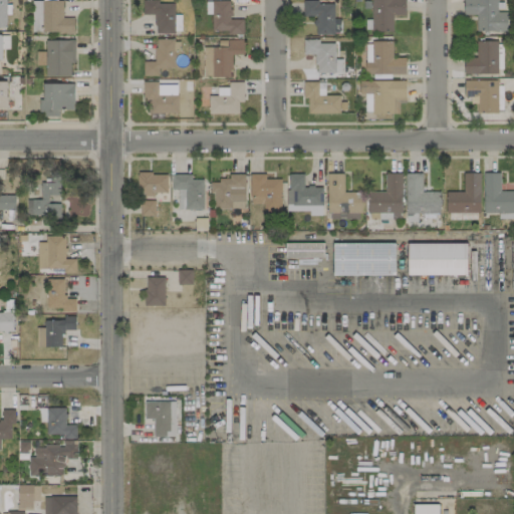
[(175,4),(158,3),(158,0),(142,0),(142,14),(155,14),(155,32),(174,33),(175,4)]
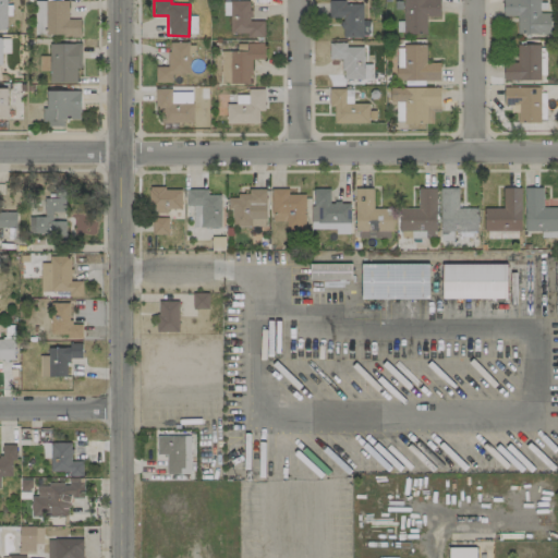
[(439,0),(402,0),(403,34),(426,34),(426,16),(440,15),(439,0)]
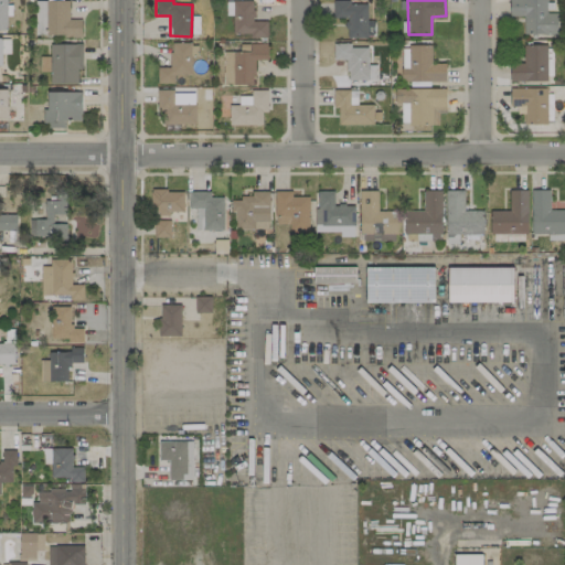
[(545,0),(509,0),(509,16),(523,16),(523,34),(556,34),(557,13),(545,12),(545,0)]
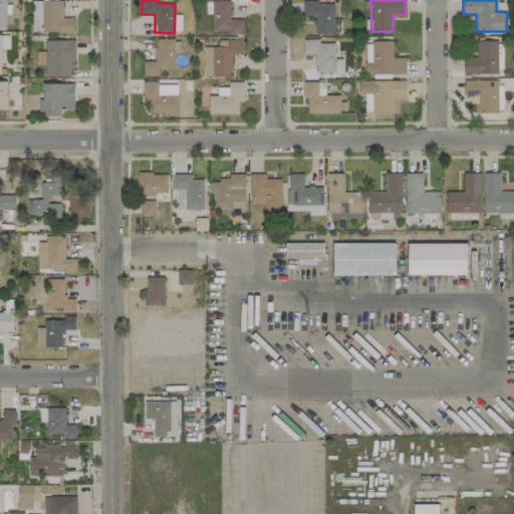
[(73,17),(62,18),(62,1),(41,2),(42,33),(74,32),(73,17)]
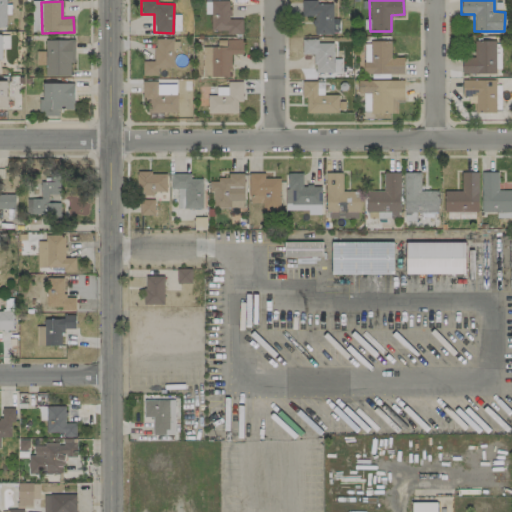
[(242,19),(229,19),(229,1),(204,1),(205,14),(210,14),(211,30),(227,30),(227,35),(242,34),(242,19)]
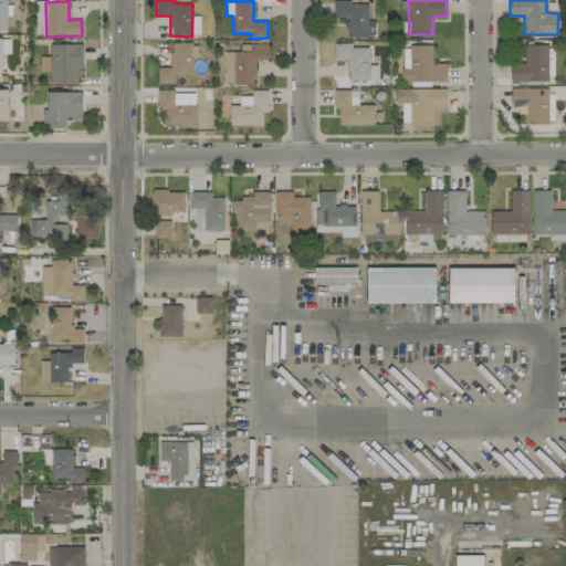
[(367,2),(334,2),(333,18),(346,18),(346,38),(367,38),(367,2)]
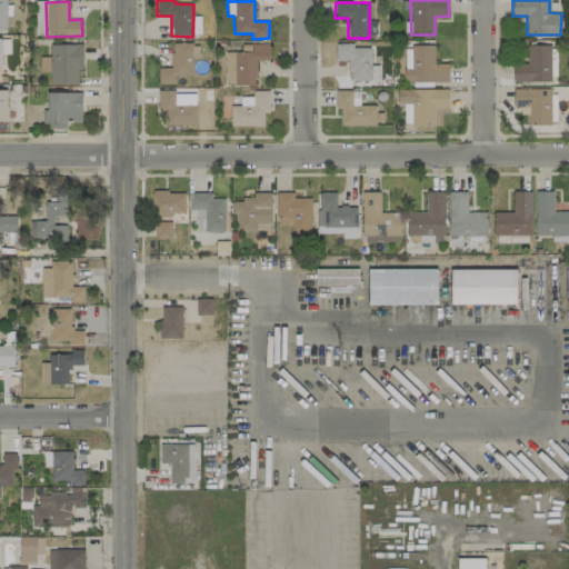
[(192,76),(192,42),(171,42),(171,68),(158,68),(158,83),(175,83),(176,76),(192,76)]
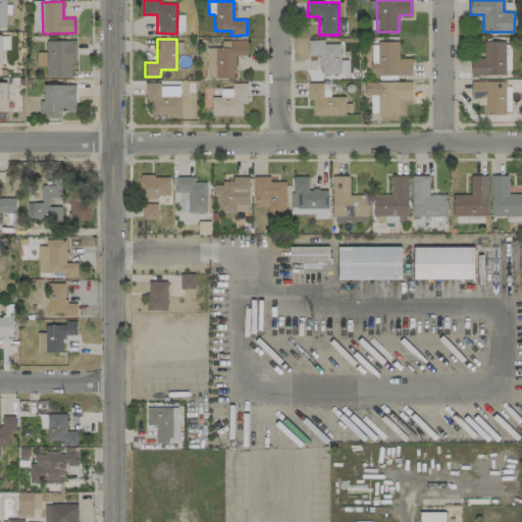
[(206,48),(206,79),(235,79),(235,55),(247,55),(247,41),(221,40),(221,48),(206,48)]
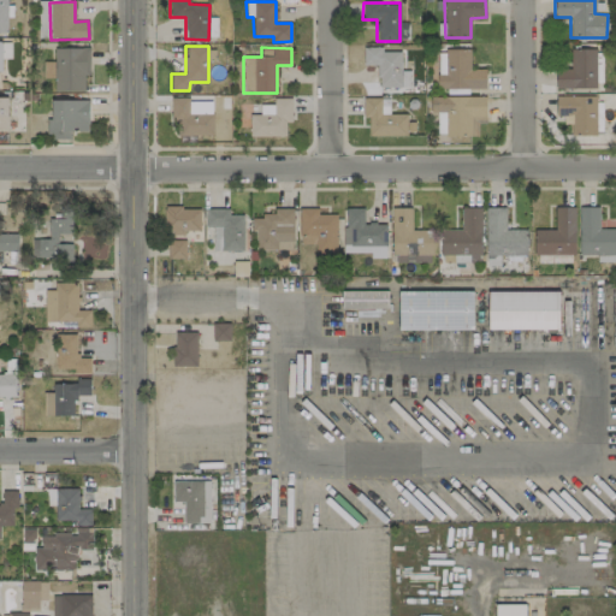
[(401,52),(380,52),(380,47),(363,47),(363,65),(378,65),(378,87),(410,87),(410,71),(401,71),(401,52)]
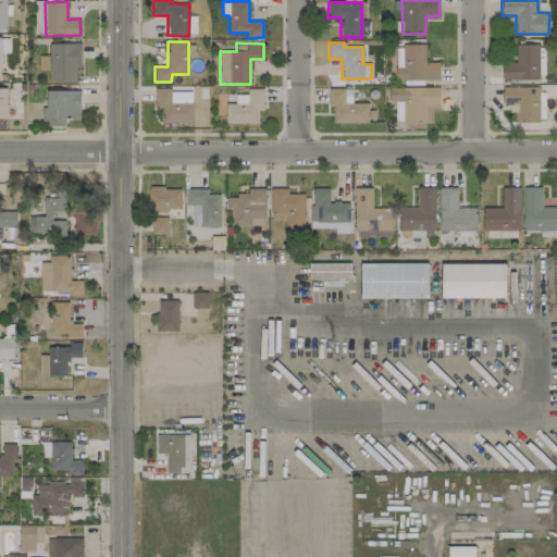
[(82,44),(49,44),(49,83),(76,83),(76,69),(81,69),(82,44)]
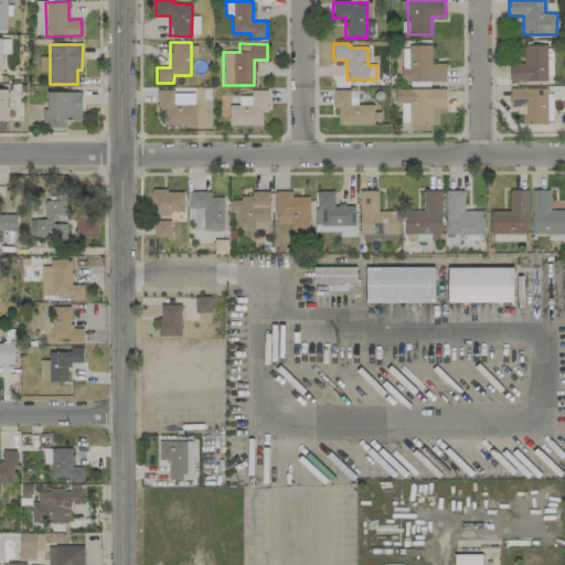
[(445,63),(432,63),(432,45),(408,45),(408,67),(401,68),(401,82),(446,81),(445,63)]
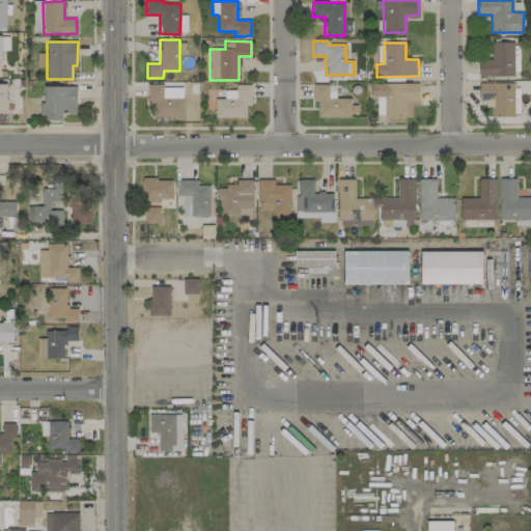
[(513,76),(513,43),(491,43),(491,59),(479,59),(479,77),(513,76)]
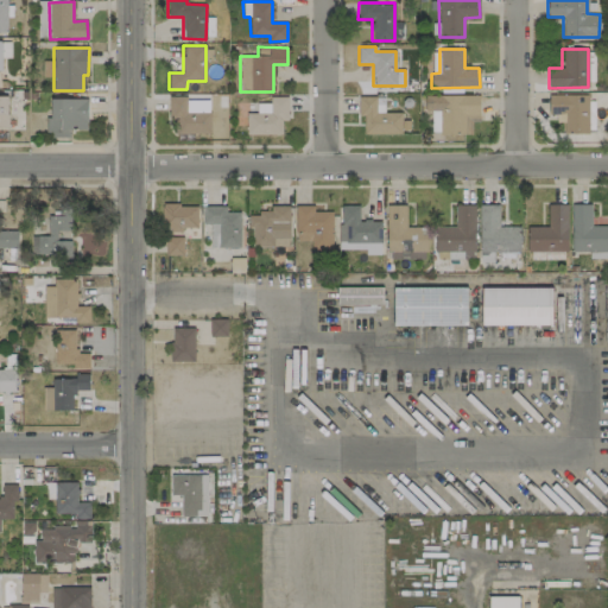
[(479,95),(425,96),(425,113),(432,112),(432,135),(472,134),(472,122),(480,122),(479,95)]
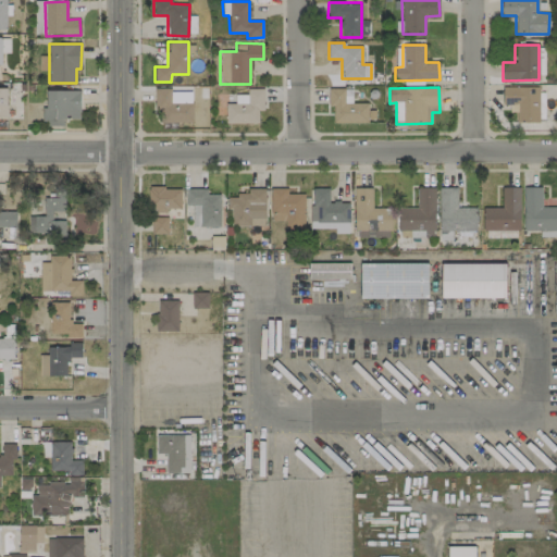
[(543,87),(502,87),(503,106),(516,104),(516,122),(543,122),(543,87)]
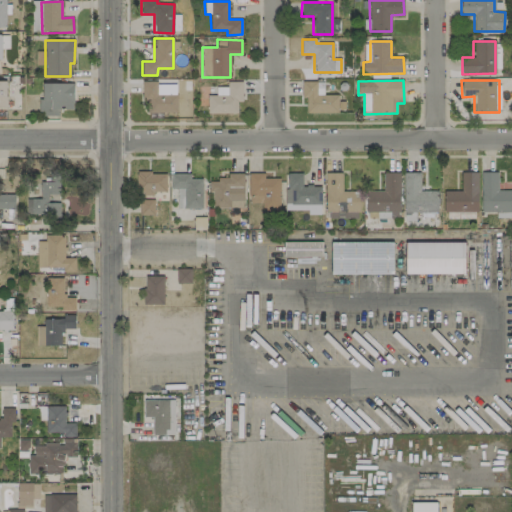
[(242,82),(227,82),(227,87),(216,87),(216,95),(207,95),(207,113),(237,114),(237,102),(242,102),(242,82)]
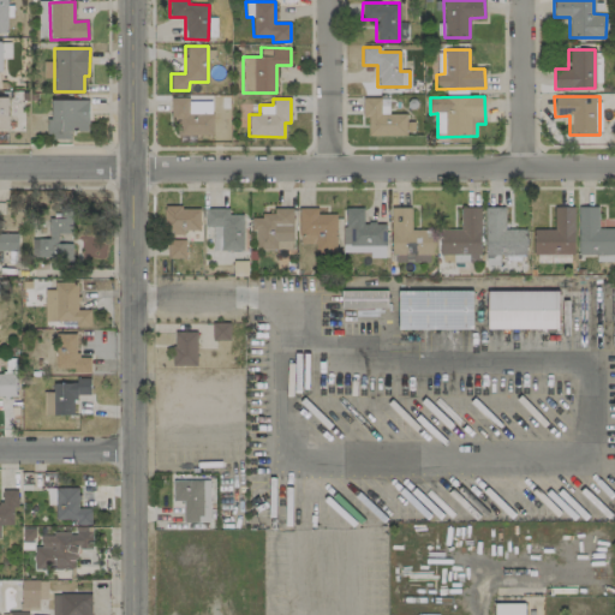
[(368,136),(406,136),(406,114),(388,114),(388,99),(363,99),(363,118),(368,118),(368,136)]
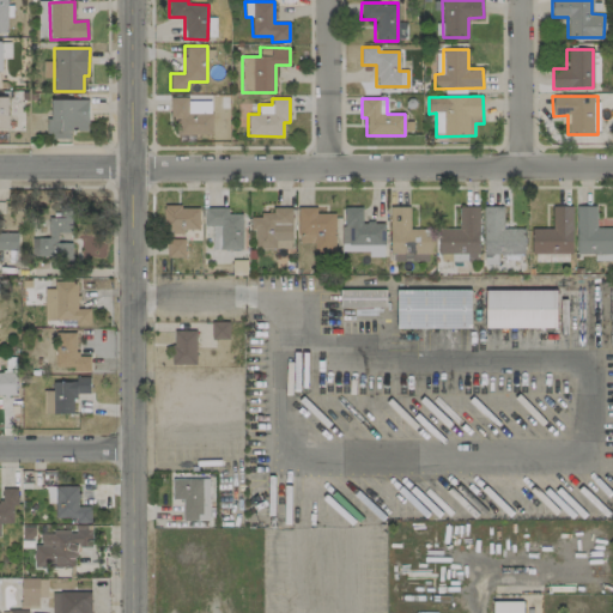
[(50,119),(47,119),(46,137),(72,138),(72,131),(87,131),(89,101),(52,99),(50,119)]
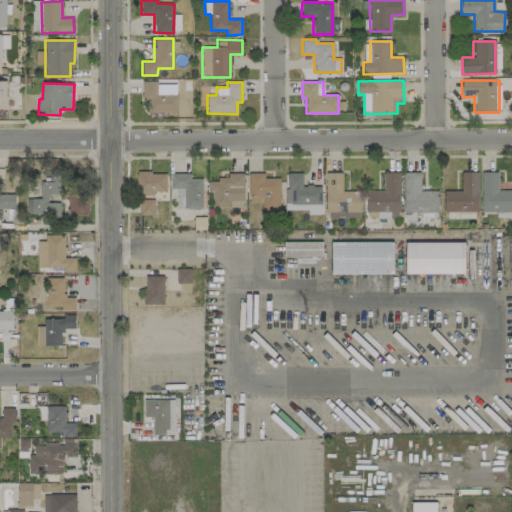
[(177,93),(162,93),(162,83),(142,83),(142,101),(148,101),(148,113),(177,113),(177,93)]
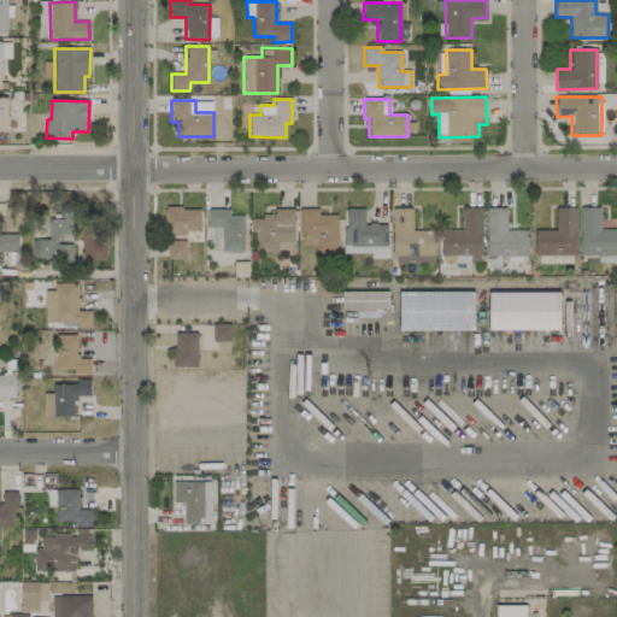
[(164,233),(200,233),(200,209),(164,207),(164,233)]
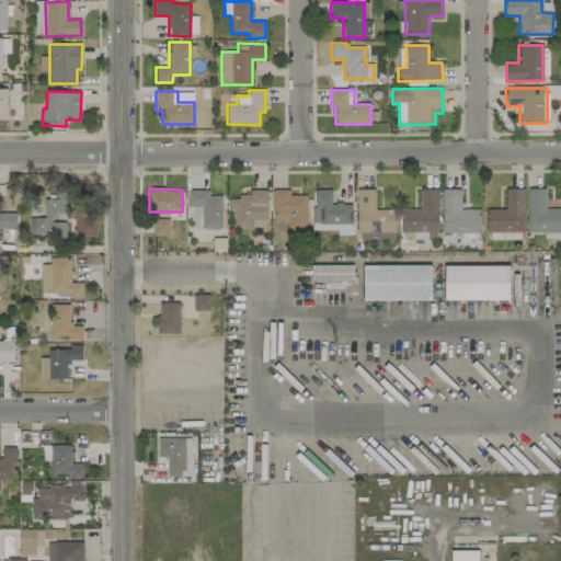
[(438,189),(420,189),(420,208),(401,208),(401,231),(427,232),(427,238),(437,238),(438,189)]
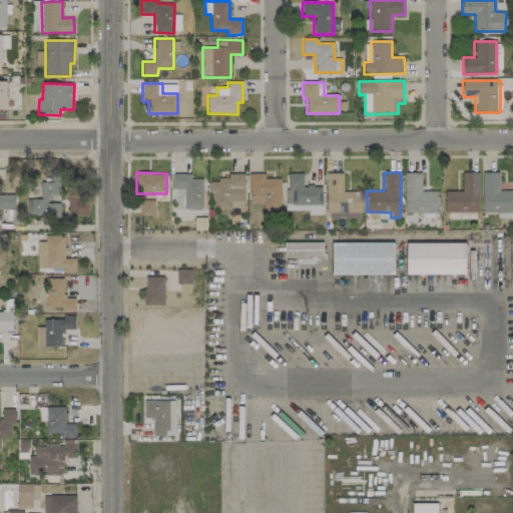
[(404,215),(413,215),(413,214),(438,214),(439,190),(421,190),(421,173),(405,172),(404,215)]
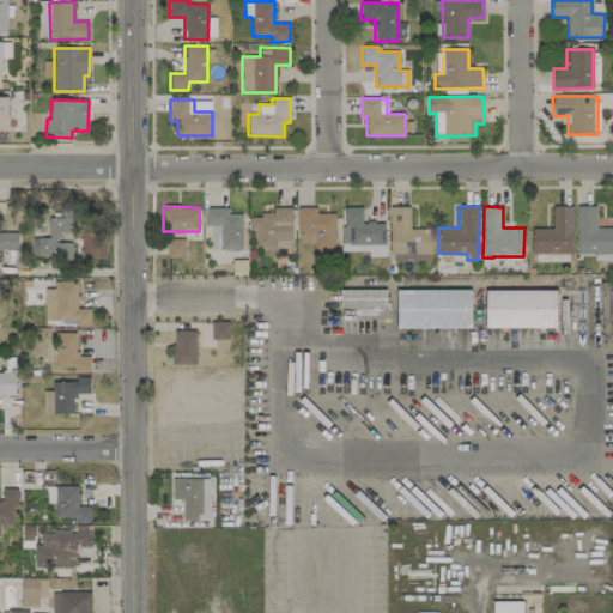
[(532,229),(532,253),(572,253),(572,206),(552,206),(552,229),(532,229)]
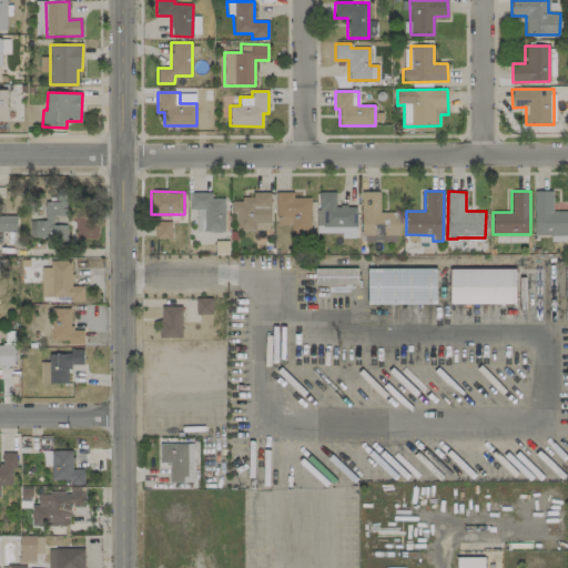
[(567,211),(553,212),(553,191),(534,191),(534,235),(567,234),(567,211)]
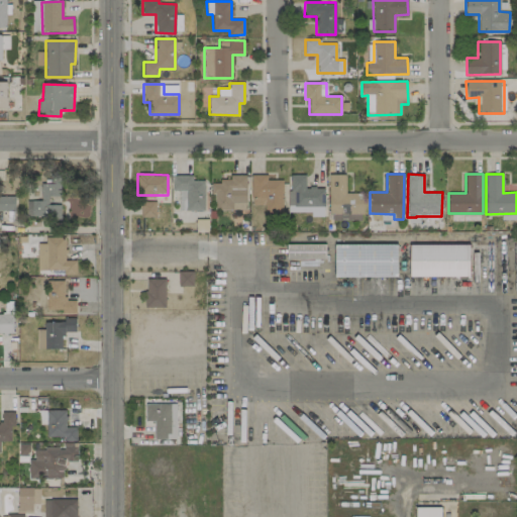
[(204,210),(204,181),(192,181),(192,175),(172,176),(173,191),(178,191),(179,211),(204,210)]
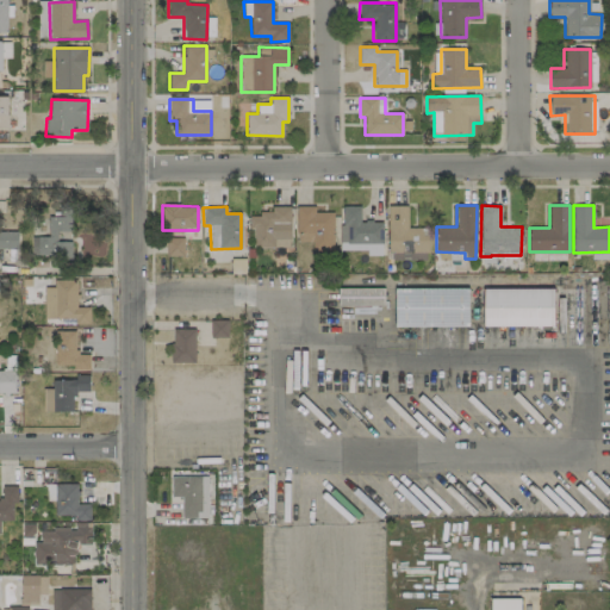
[(250,215),(251,249),(291,248),(290,206),(271,206),(271,213),(250,215)]
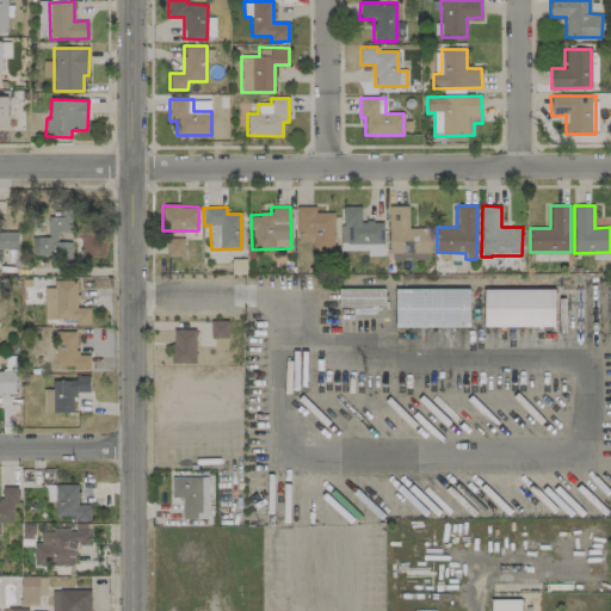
[(334,213),(315,213),(315,207),(297,207),(296,242),(313,244),(313,252),(334,252),(334,213)]
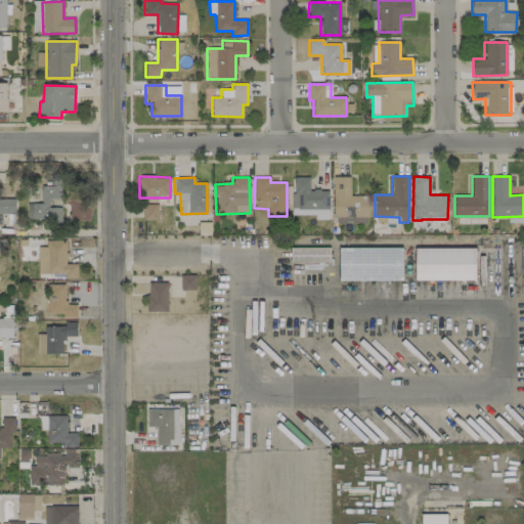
[(310,177),(294,177),(293,209),(329,210),(329,190),(309,190),(310,177)]
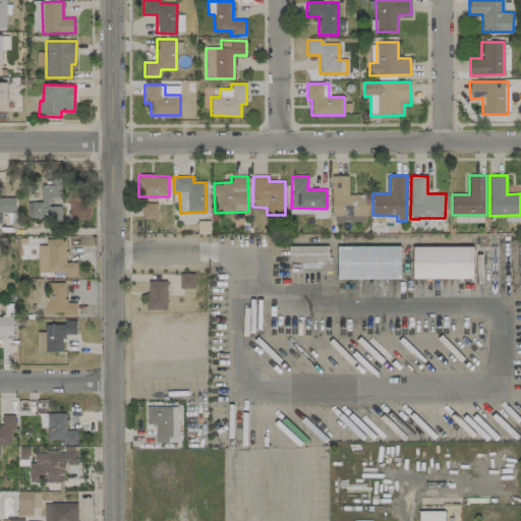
[(348,176),(331,176),(332,216),(365,215),(365,194),(348,194),(348,176)]
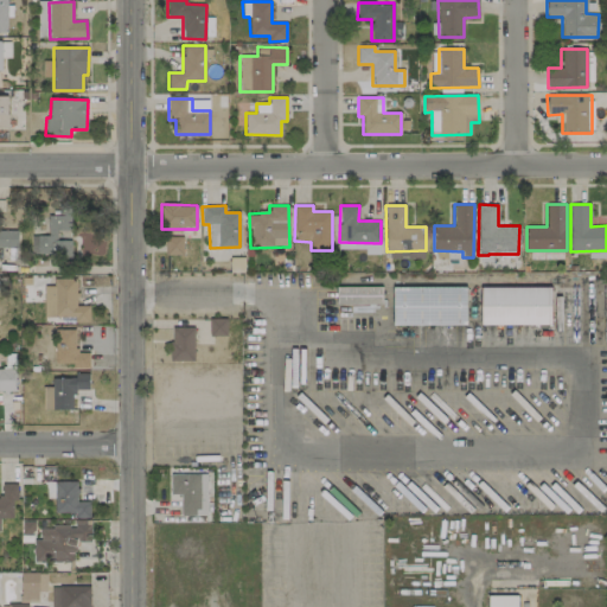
[(31,254),(52,254),(52,261),(71,261),(71,241),(57,241),(57,231),(70,230),(70,215),(48,215),(48,236),(31,236),(31,254)]
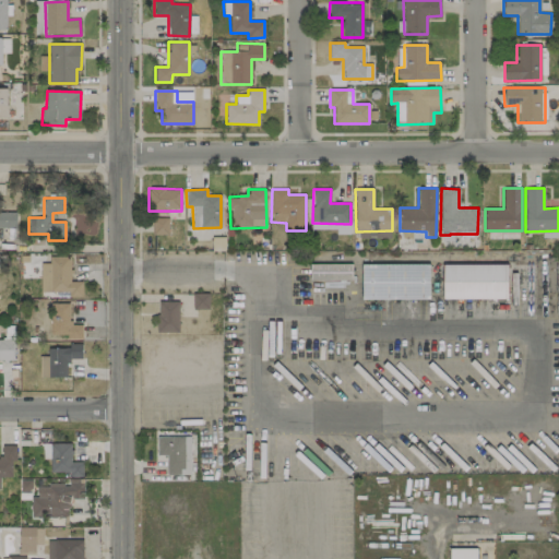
[(16,213),(0,212),(0,227),(16,228),(16,213)]
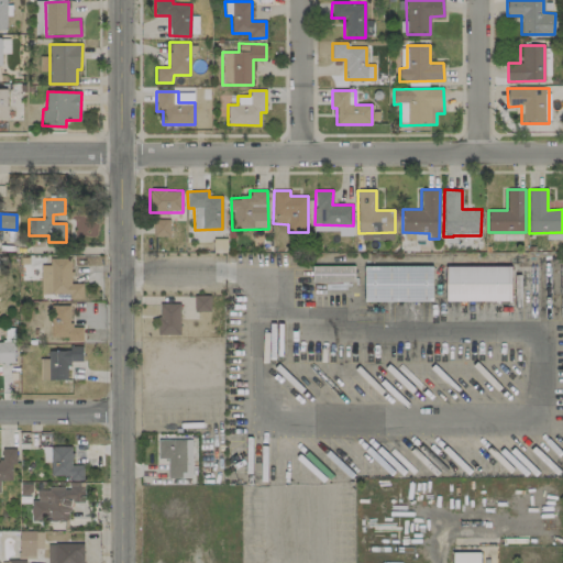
[(169,219),(153,220),(153,236),(169,236),(169,219)]
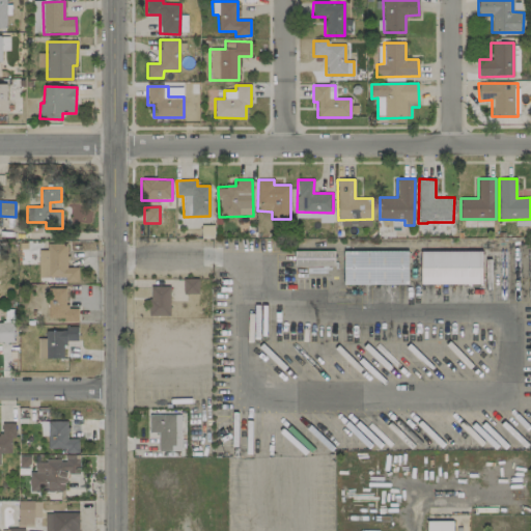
[(370,225),(370,219),(341,221),(341,227),(370,225)]
